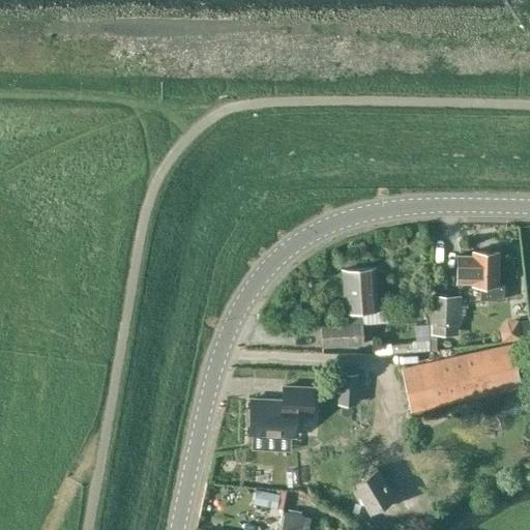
[(472,282),(472,285),(479,285),(479,299),(502,299),(503,285),(497,285),(498,252),(472,252),(472,256),(457,255),(455,282),(472,282)]
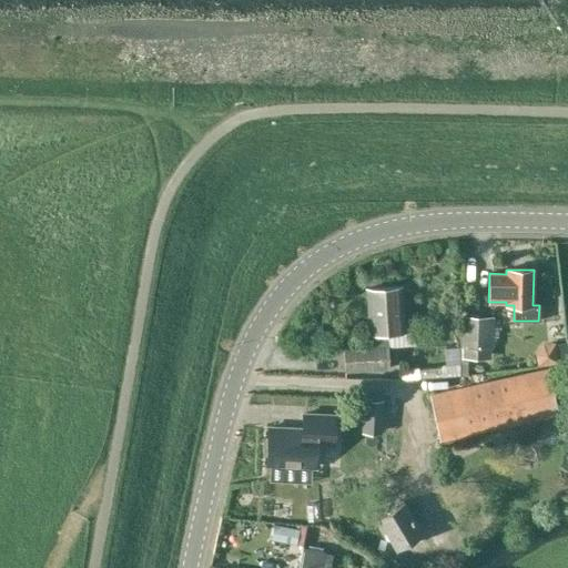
[(389,368),(387,346),(386,333),(404,332),(402,287),(366,288),(369,347),(343,350),(344,372),(389,368)]
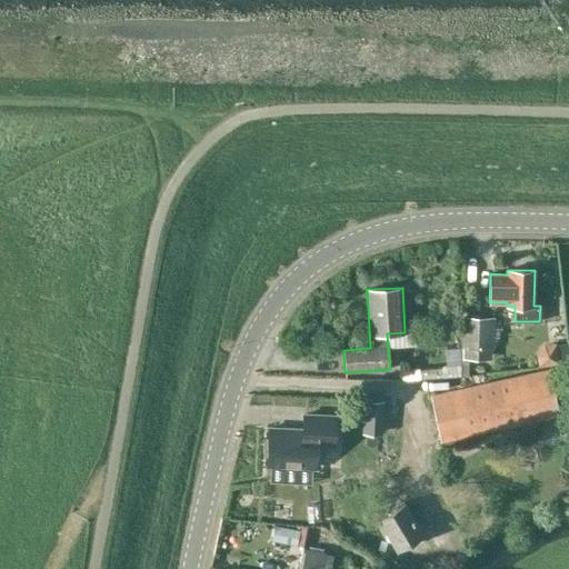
[(461,348),(463,348),(463,359),(490,359),(490,349),(492,349),(493,318),(462,318),(461,348)]
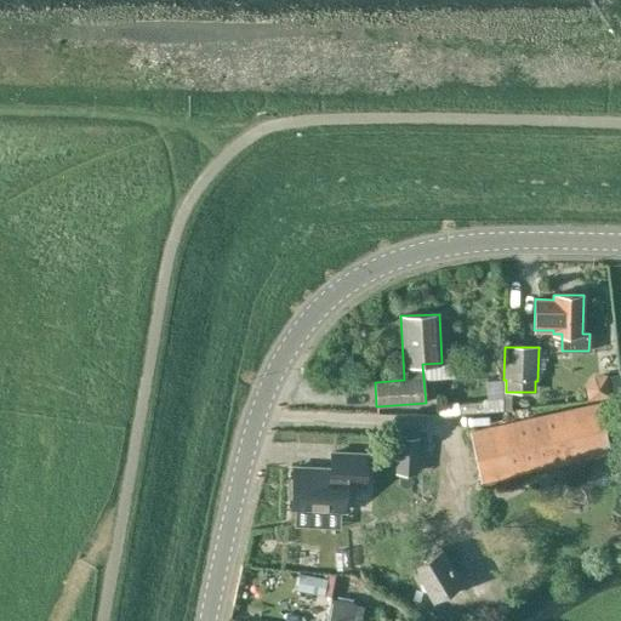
[(600,381),(579,383),(580,402),(602,400),(600,381)]
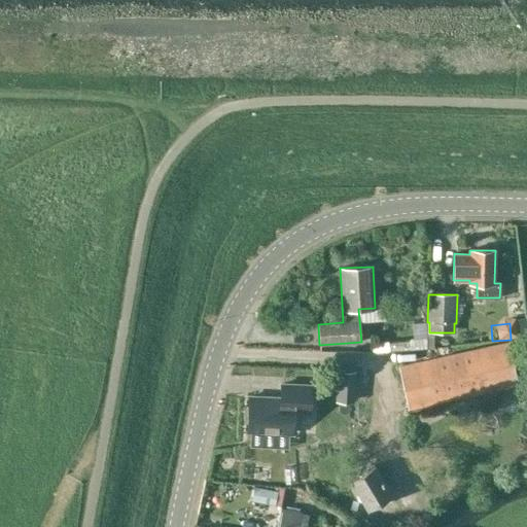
[(410,349),(427,348),(427,338),(413,339),(409,340),(410,349)]
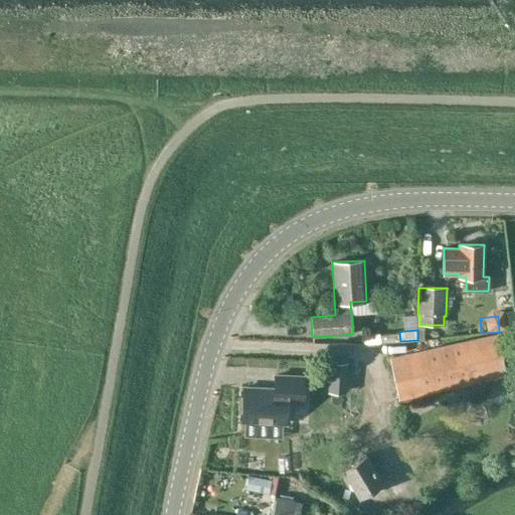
[(379,343),(379,334),(378,333),(363,335),(364,344),(379,343)]
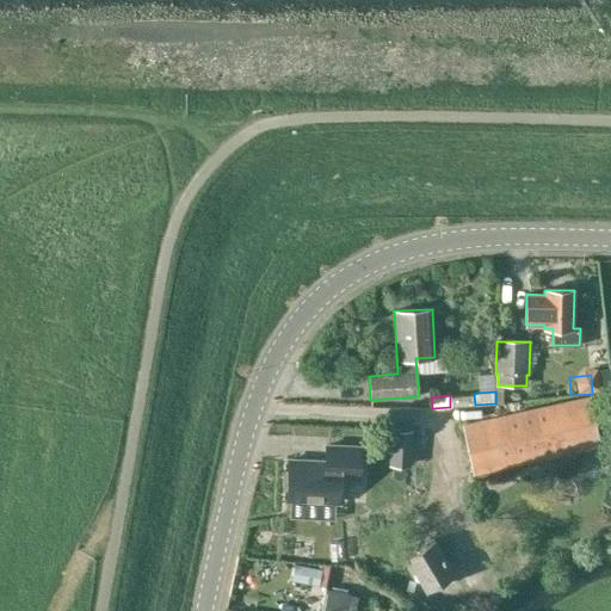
[(588,399),(463,426),(473,473),(599,445),(588,399)]
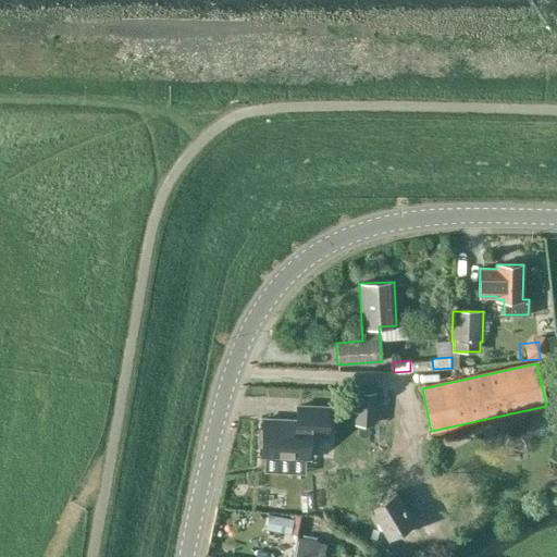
[(310,435),(327,435),(329,408),(297,406),(296,421),(262,419),(262,429),(258,432),(257,443),(261,447),(261,456),(309,458),(310,435)]
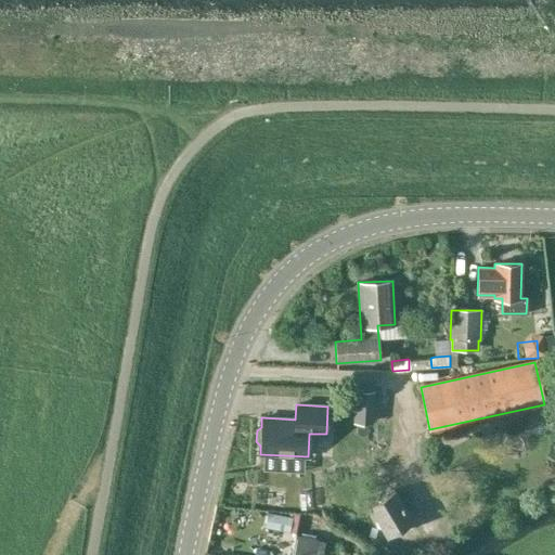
[(400,528),(412,521),(394,490),(368,505),(397,554),(411,545),(400,528)]
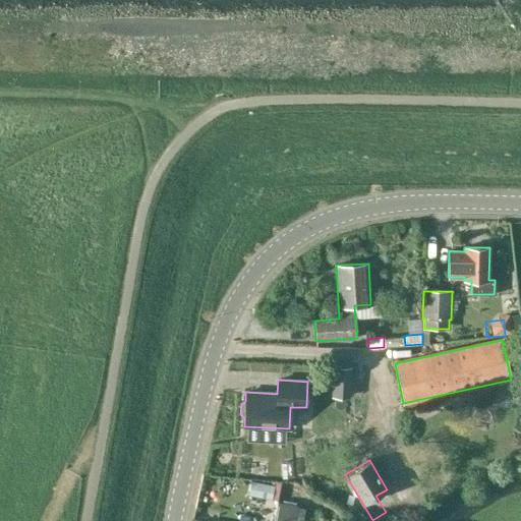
[(293,520),(297,506),(276,502),(272,520),(293,520)]
